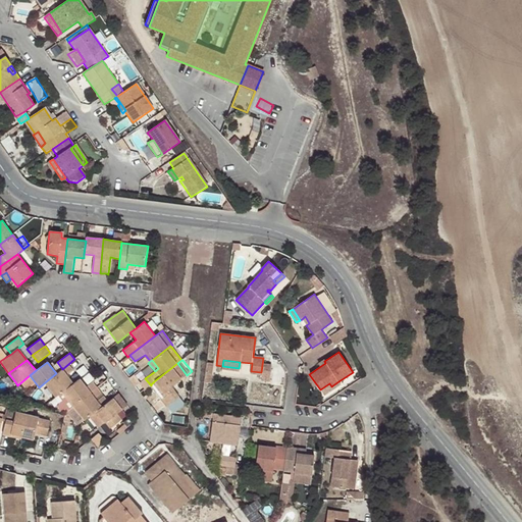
[(213,363),(207,362),(205,381),(211,382),(213,363)]
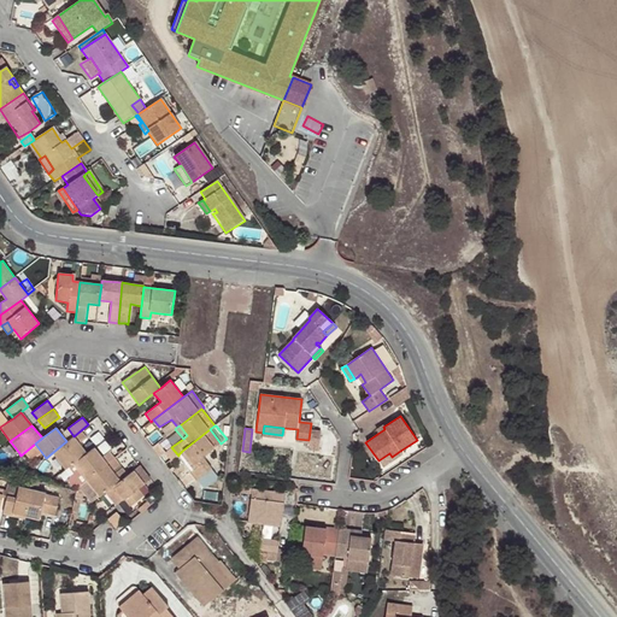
[(197,468),(191,471),(197,480),(209,471),(212,468),(204,457),(221,444),(210,429),(182,451),(197,468)]
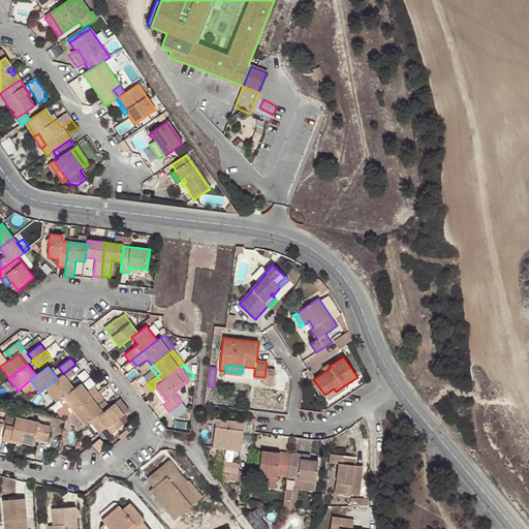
[(45,387),(57,402),(63,398),(74,389),(68,380),(74,375),(69,369),(63,374),(57,378),(45,387)]
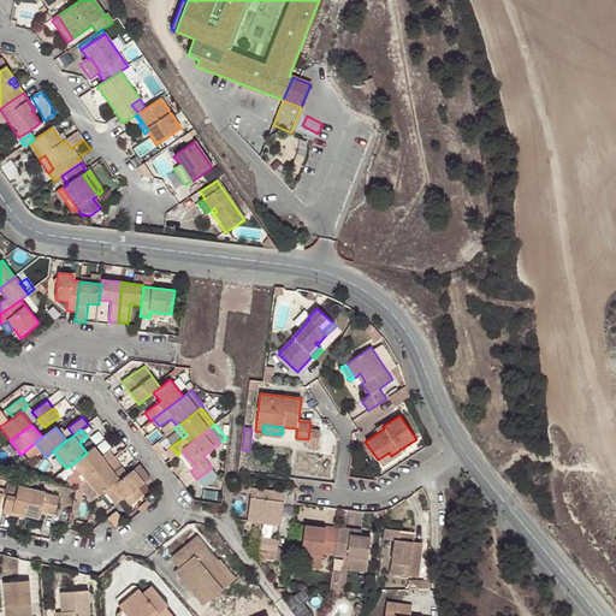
[(169,449),(161,438),(152,446),(159,456),(169,449)]
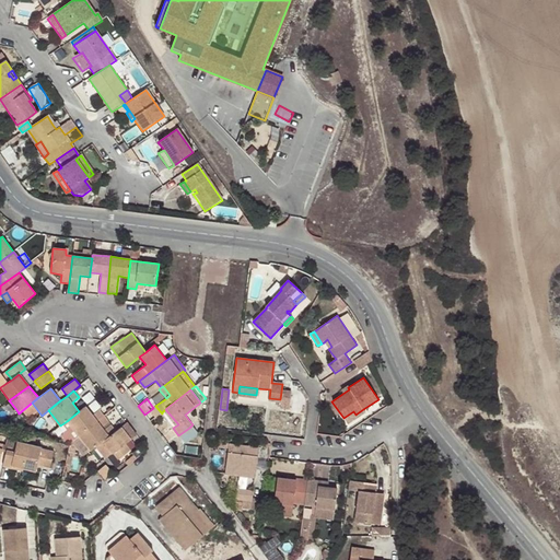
[(18,411),(10,401),(6,406),(13,415),(18,411)]
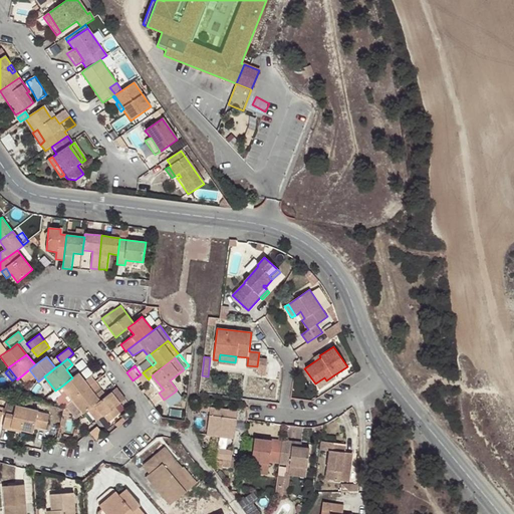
[(71,400),(95,381),(91,376),(85,381),(78,372),(72,377),(61,387),(71,400)]
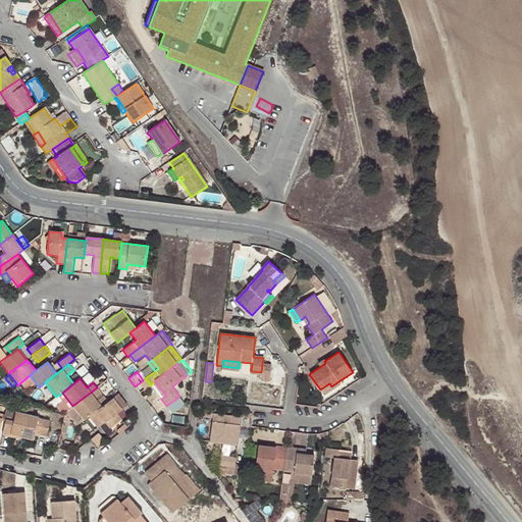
[(154,381),(151,384),(161,399),(166,396),(154,381)]
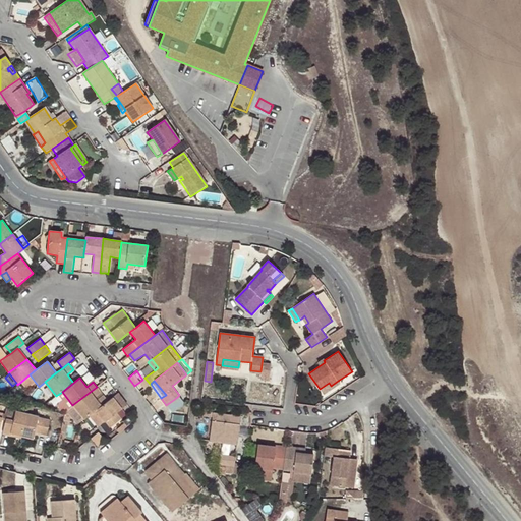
[(340,384),(338,381),(331,386),(329,383),(320,389),(324,395),(340,384)]
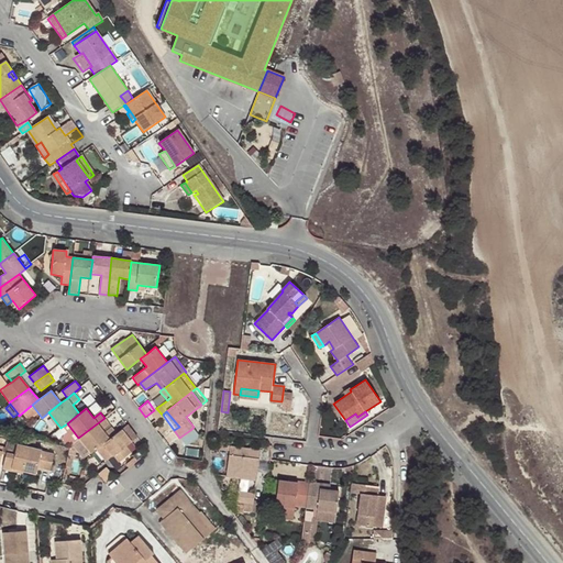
[(110,424),(105,418),(78,438),(91,453),(96,450),(103,443),(110,439),(102,430),(110,424)]
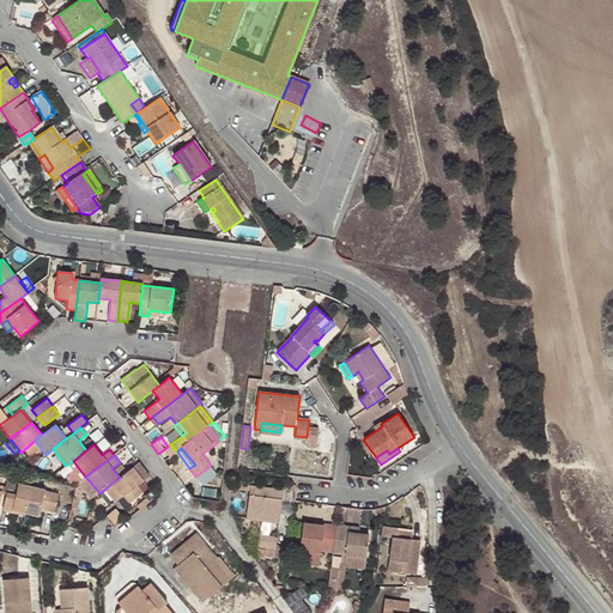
[(143,481),(132,467),(120,478),(113,483),(123,497),(128,504),(143,493),(138,486),(143,481)]
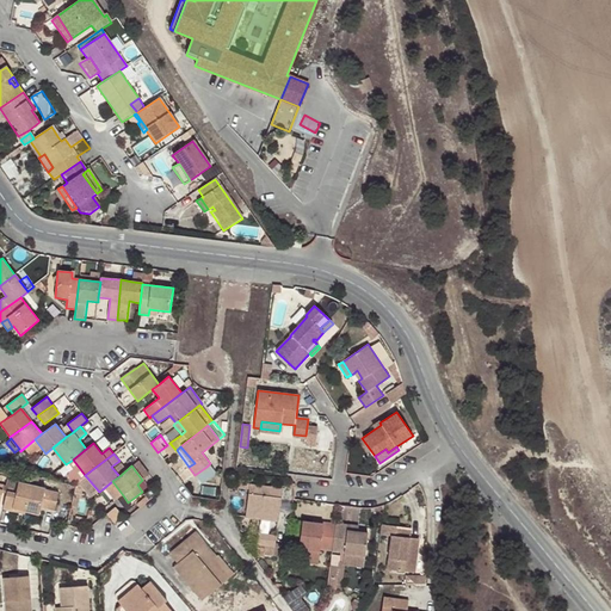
[(213,474),(207,467),(195,475),(201,485),(213,474)]
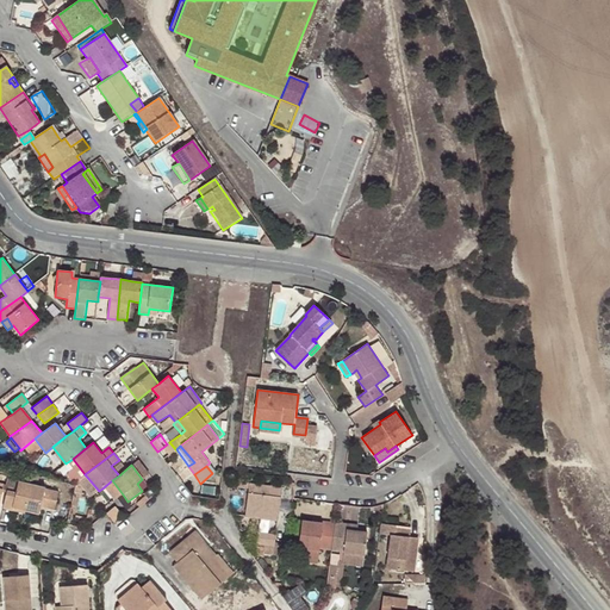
[(85,474),(79,480),(92,496),(95,493),(99,491),(85,474)]
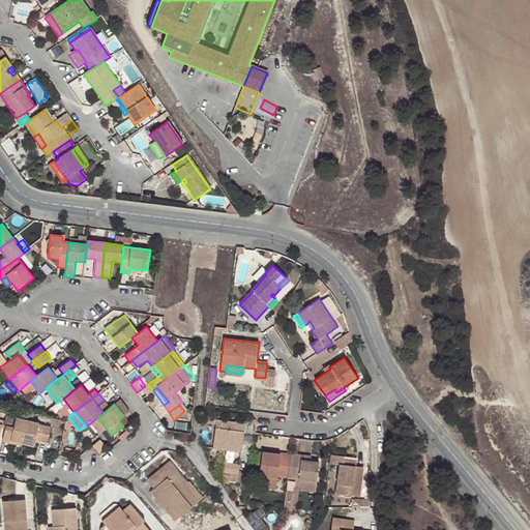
[(99,435),(107,430),(97,417),(90,423),(99,435)]
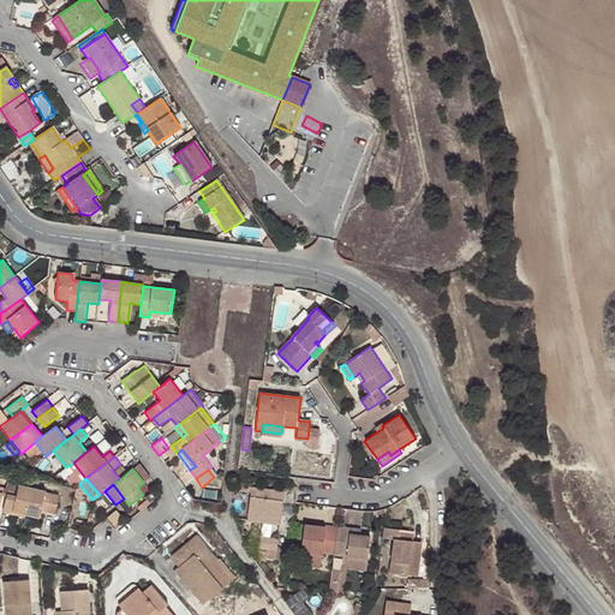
[(13,512),(25,515),(31,488),(18,485),(17,490),(16,496),(6,494),(3,513),(12,515),(13,512)]
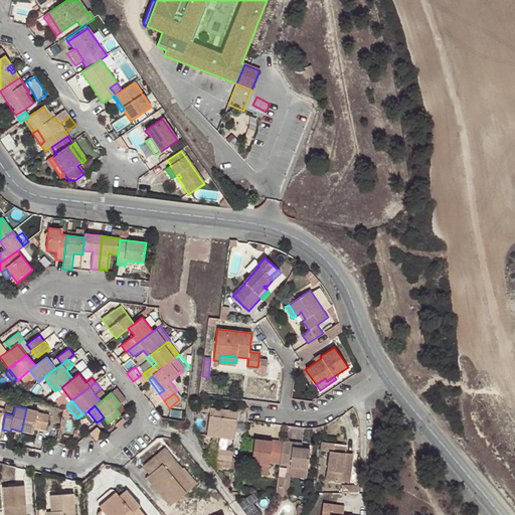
[(26,408),(21,432),(33,435),(34,428),(45,431),(49,415),(38,413),(38,411),(26,408)]
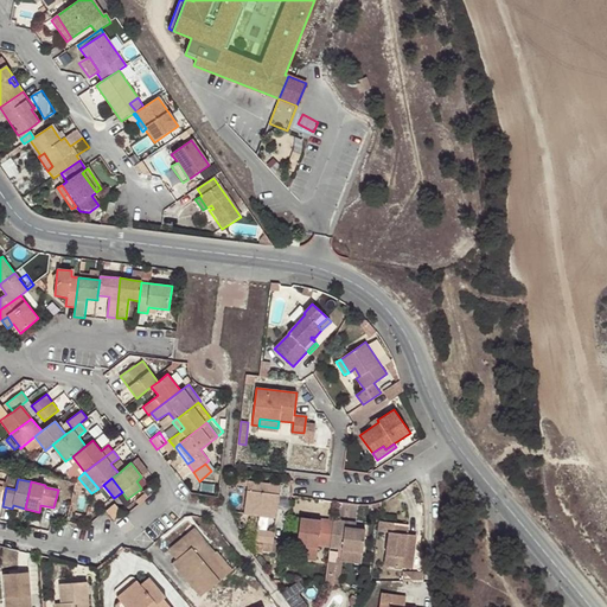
[(281,485),(248,481),(247,486),(243,513),(276,518),(281,485)]
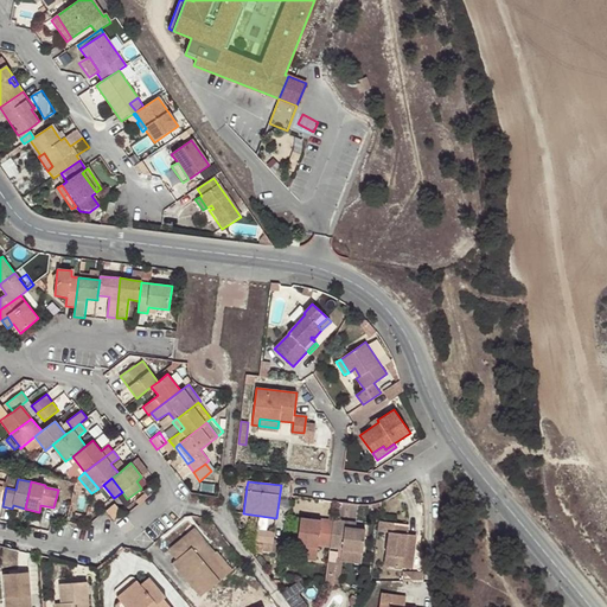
[(135,500),(139,505),(148,497),(145,493),(135,500)]
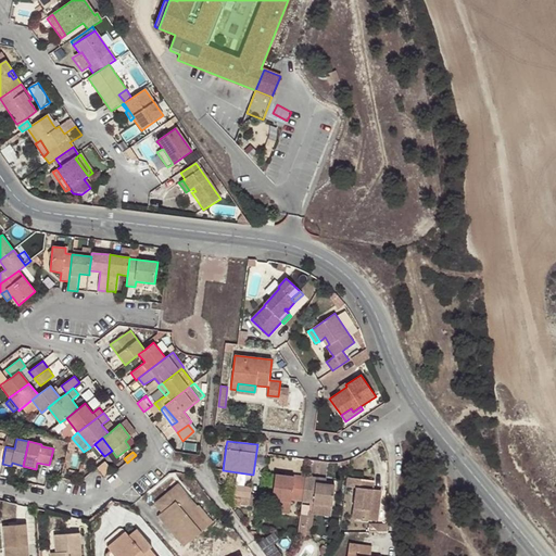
[(103,476),(112,469),(105,462),(98,468),(103,476)]
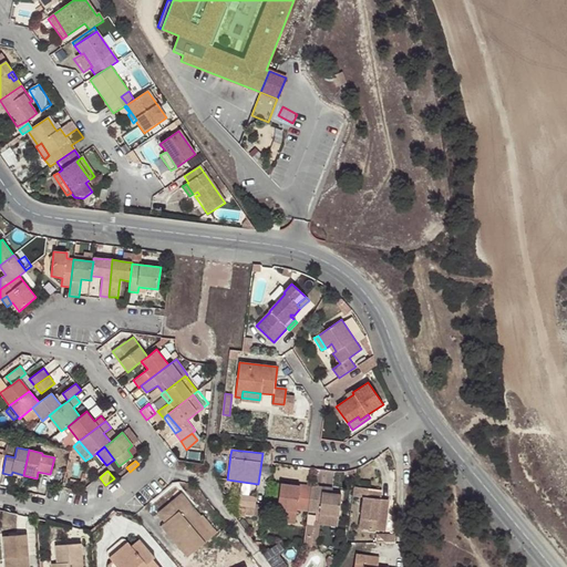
[(307,511),(310,485),(299,484),(299,486),(279,484),(276,514),(296,515),(297,509),(307,511)]
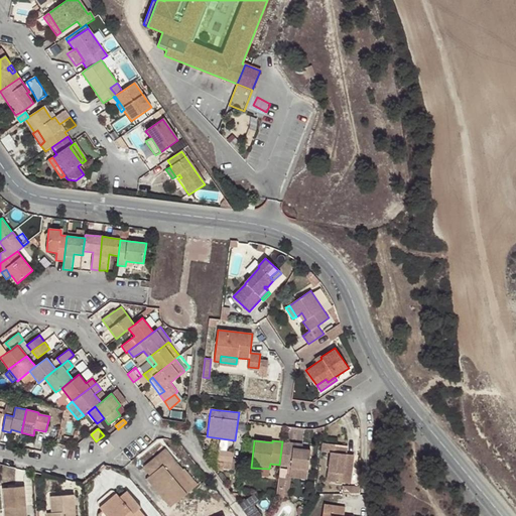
[(294,443),(282,441),(279,465),(289,467),(289,468),(307,470),(310,449),(302,448),(293,447),(294,443)]
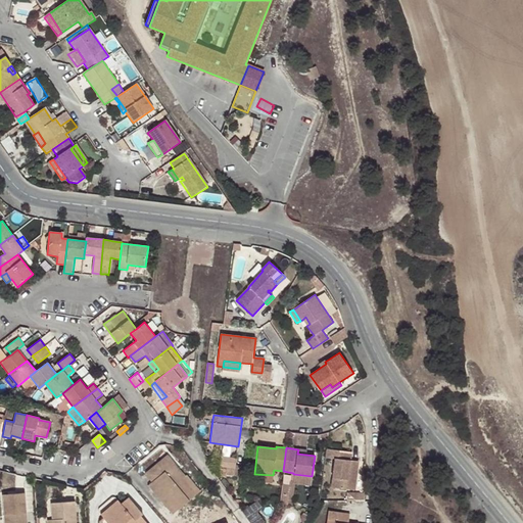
[(351,452),(326,448),(325,458),(333,460),(331,486),(354,490),(359,462),(350,460),(351,452)]
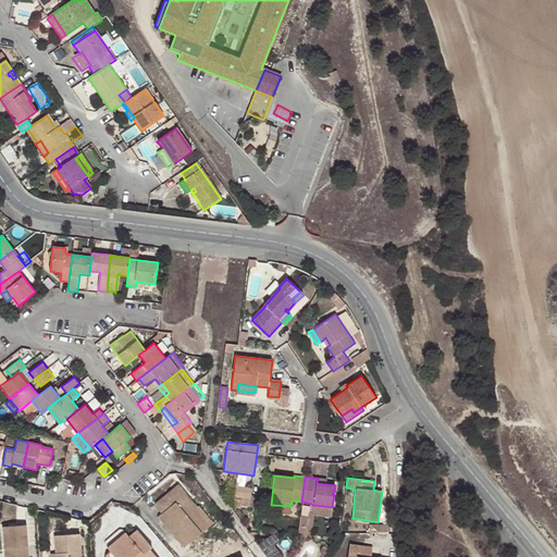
[(182,496),(185,493),(177,484),(153,505),(161,514),(158,517),(184,547),(212,523),(198,506),(196,507),(194,509),(182,496)]
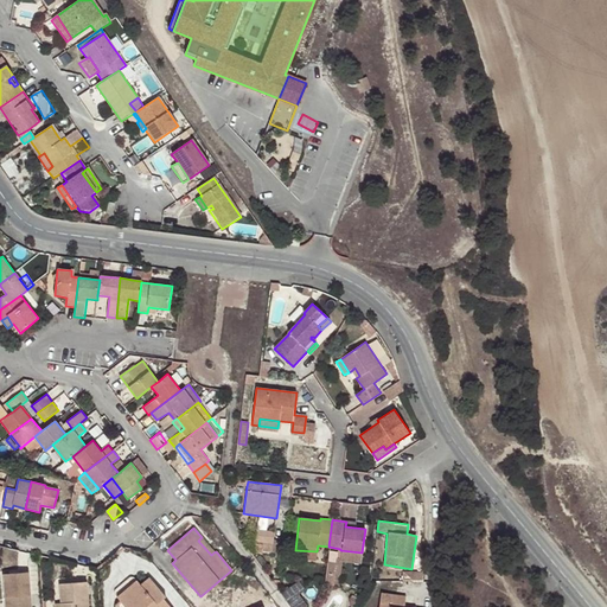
[(213,553),(202,537),(198,541),(211,555),(213,553)]
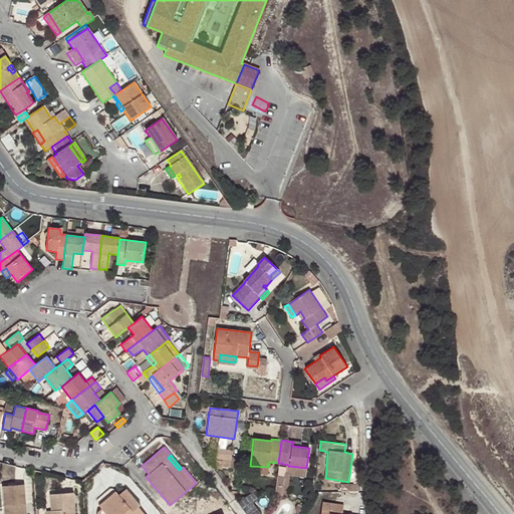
[(268,467),(250,466),(249,472),(267,475),(268,467)]
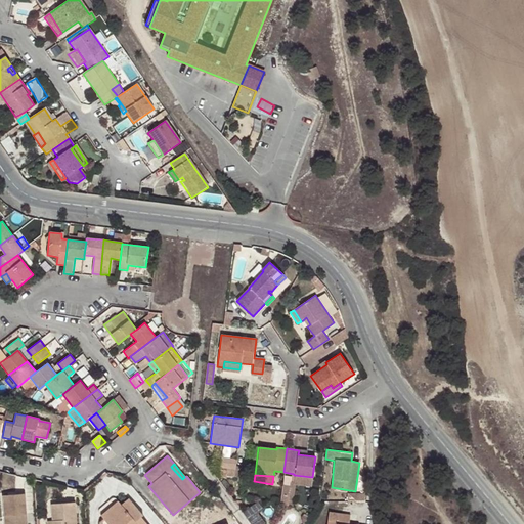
[(24,523),(24,515),(27,514),(25,493),(3,495),(4,523),(24,523)]
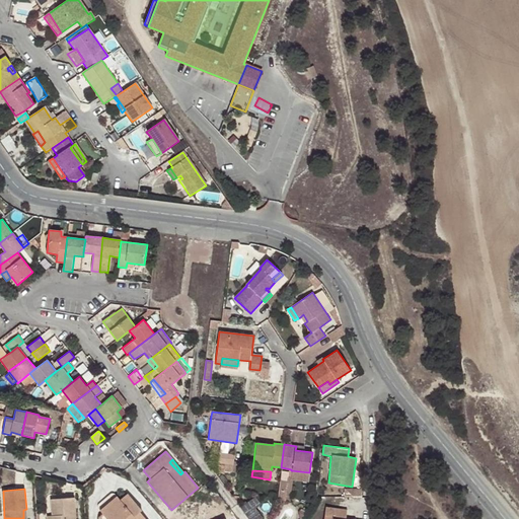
[(146,518),(140,512),(142,510),(128,494),(121,500),(115,505),(112,501),(99,510),(106,518),(146,518)]
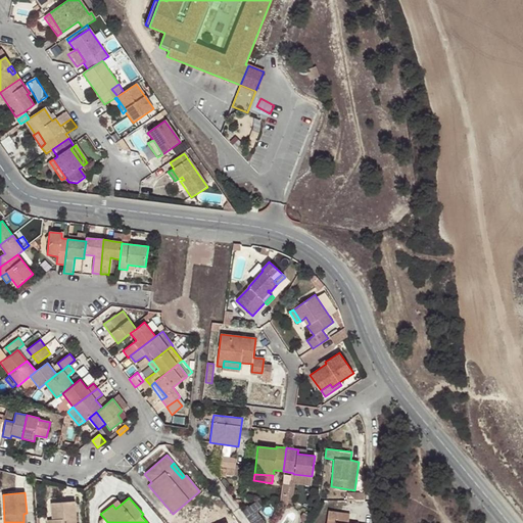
[(117,500),(112,505),(115,509),(122,504),(117,500)]
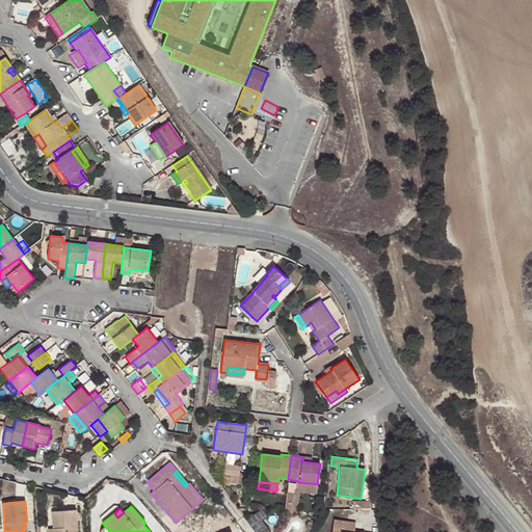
[(52,512),(53,529),(53,531),(77,531),(75,510),(52,512)]
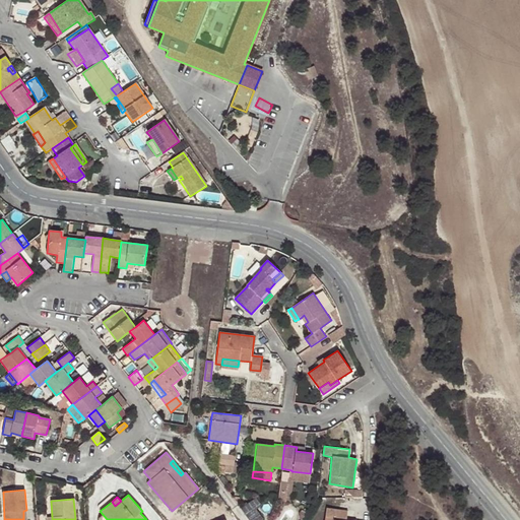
[(345,519),(346,518),(347,511),(326,508),(325,517),(334,518),(333,519),(345,519)]
